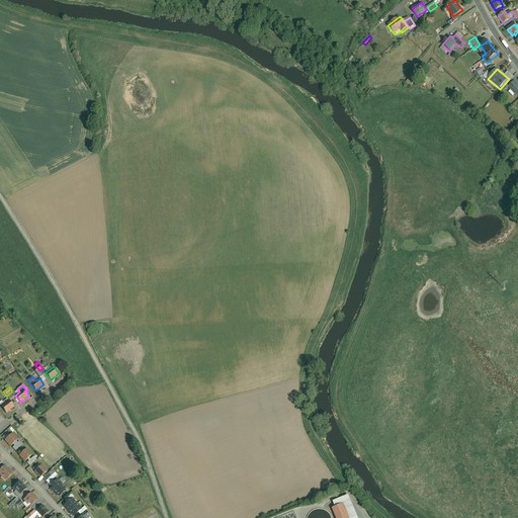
[(0,407),(6,414),(14,407),(8,400),(0,407)]
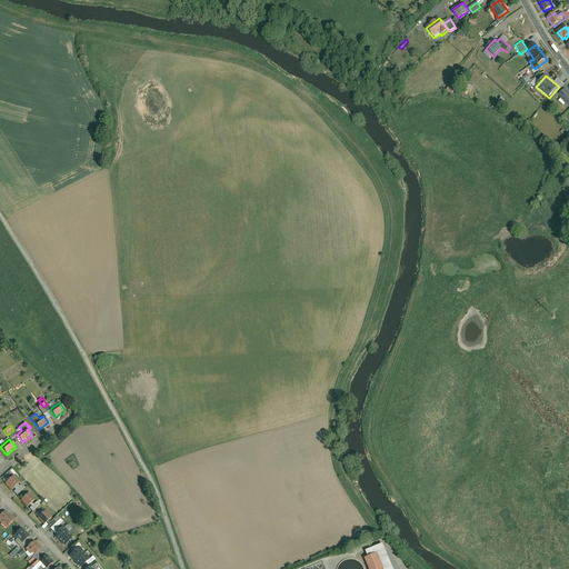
[(5,485),(11,491),(13,488),(16,487),(19,483),(12,477),(5,485)]
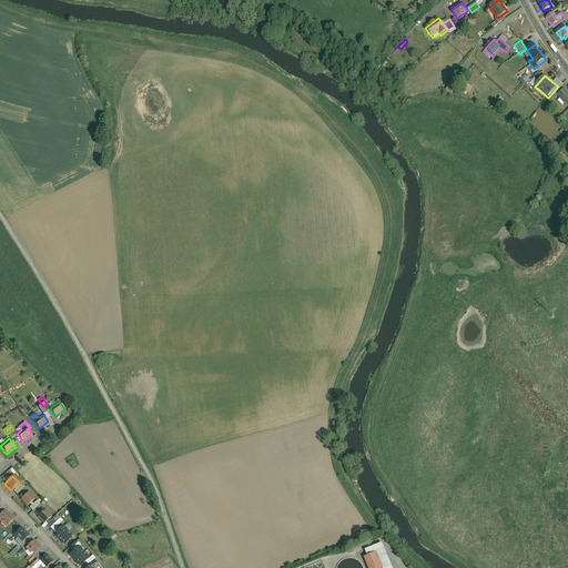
[(17,487),(16,486),(13,487),(16,489),(13,492),(17,495),(24,487),(21,484),(17,487)]
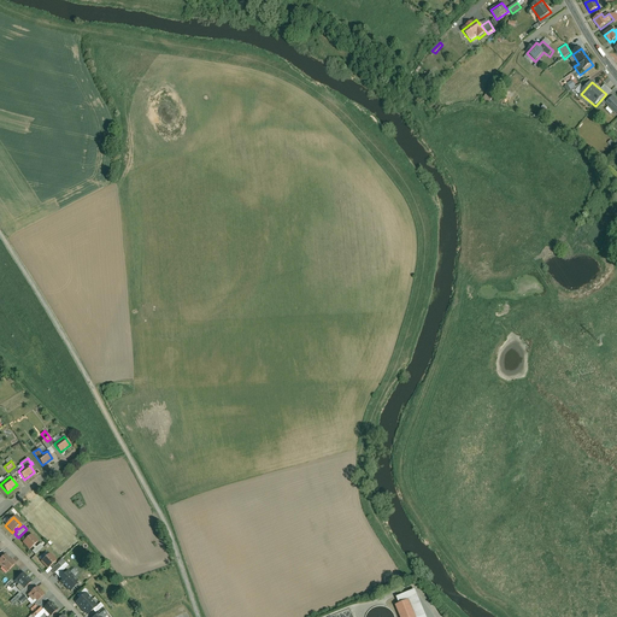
[(30,535),(22,542),(29,550),(33,547),(34,545),(37,542),(30,535)]
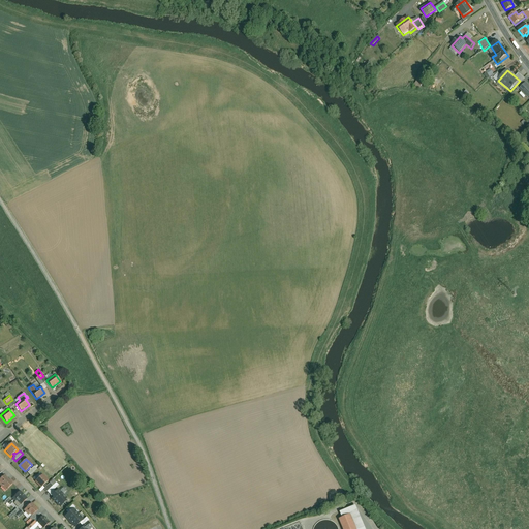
[(29,467),(28,469),(29,471),(27,472),(30,476),(37,469),(34,467),(31,469),(29,467)]
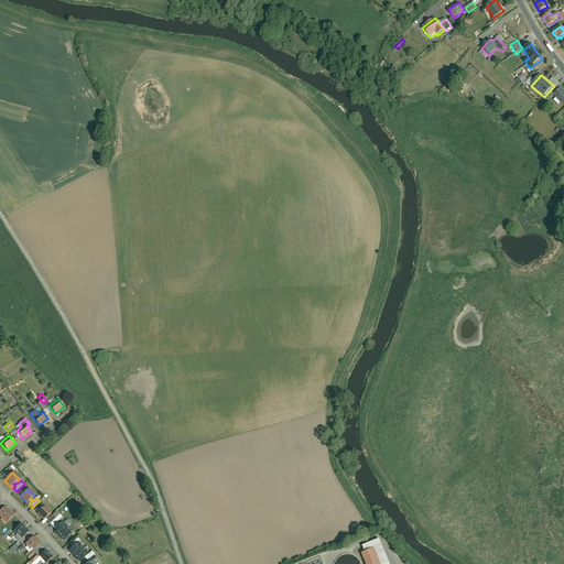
[(13,516),(4,507),(0,511),(0,519),(6,524),(13,516)]
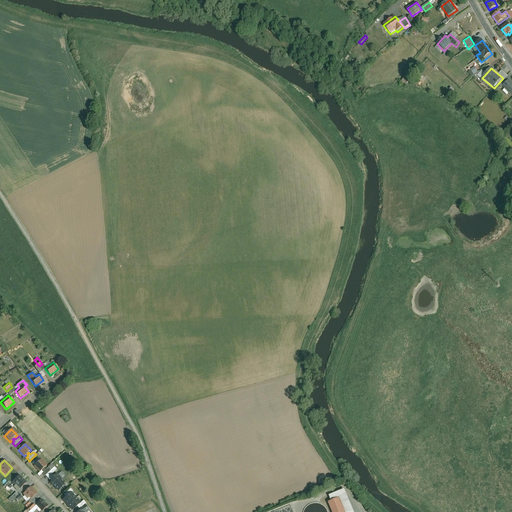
[(41,460),(34,466),(40,472),(42,470),(43,469),(47,465),(41,460)]
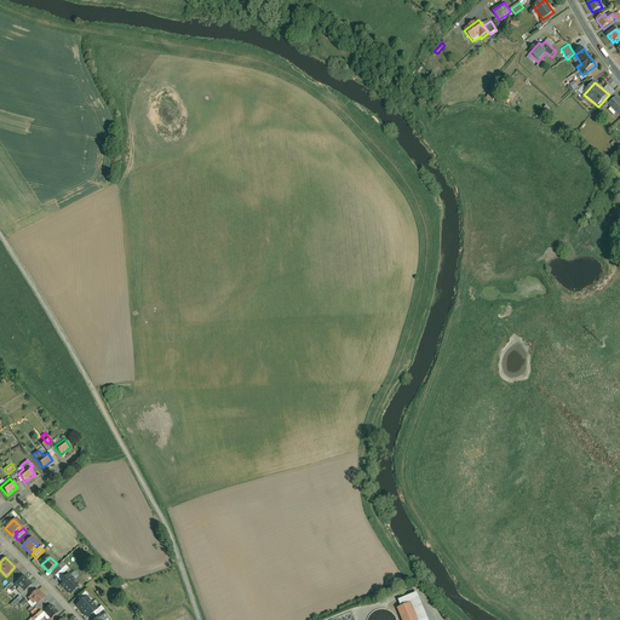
[(55,569),(52,568),(51,569),(53,570),(51,573),(53,577),(55,577),(62,569),(58,566),(55,569)]
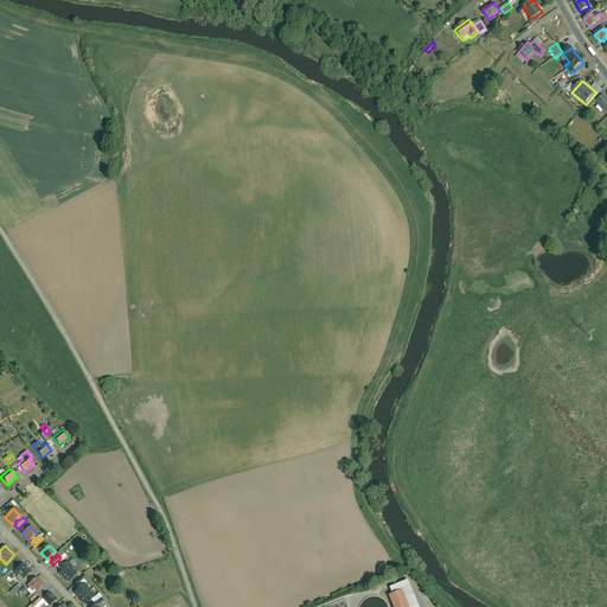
[(59,569),(64,564),(62,562),(68,556),(64,554),(61,557),(53,564),(59,569)]
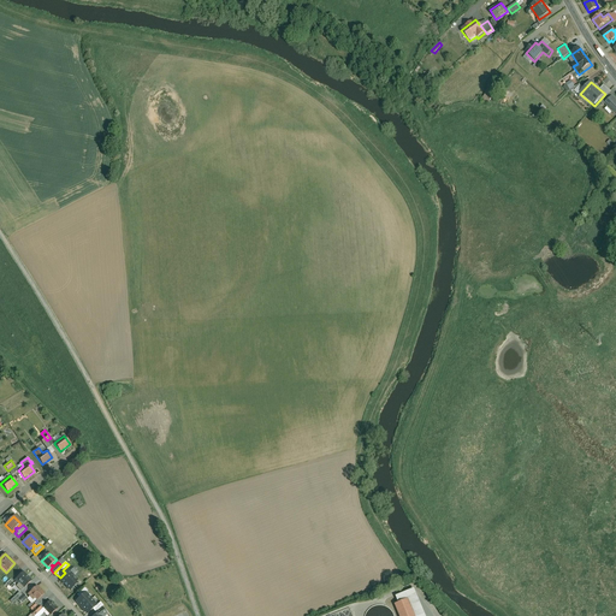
[(60,581),(70,591),(78,584),(72,578),(75,576),(69,570),(65,573),(60,578),(63,579),(60,581)]
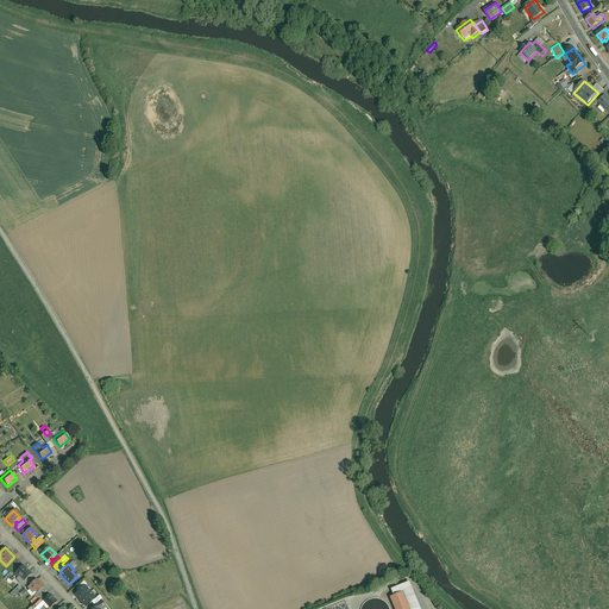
[(14,575),(23,583),(30,576),(22,566),(14,575)]
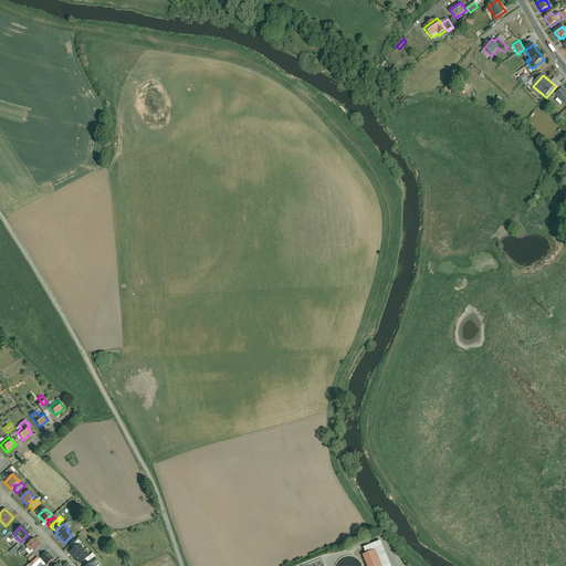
[(41,545),(33,537),(24,546),(30,552),(32,549),(34,552),(41,545)]
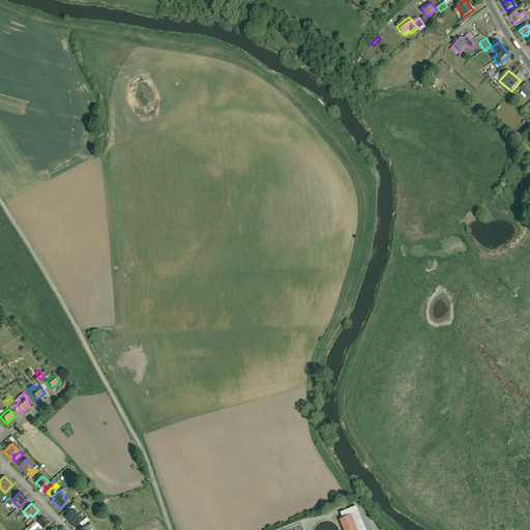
[(65,512),(68,514),(74,509),(75,508),(72,506),(65,512)]
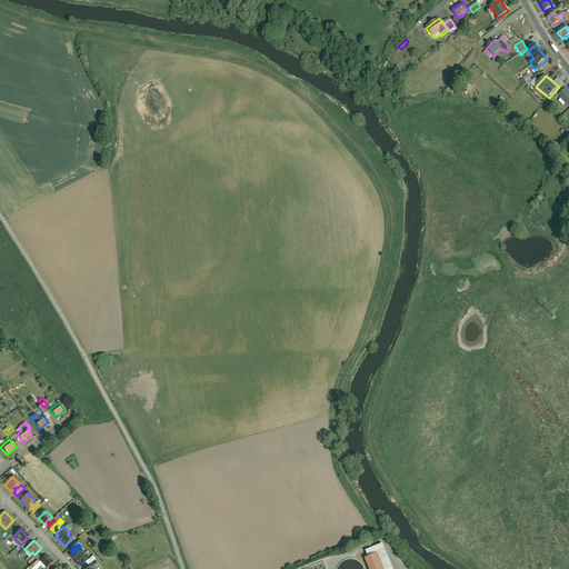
[(73,552),(70,556),(80,567),(86,562),(90,559),(79,547),(73,552)]
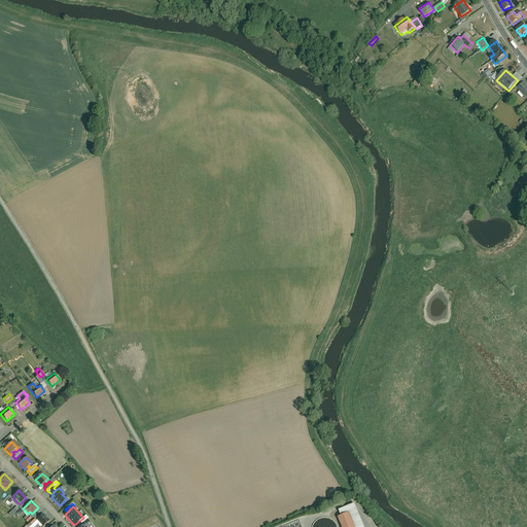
[(339,518),(342,526),(355,526),(350,513),(339,518)]
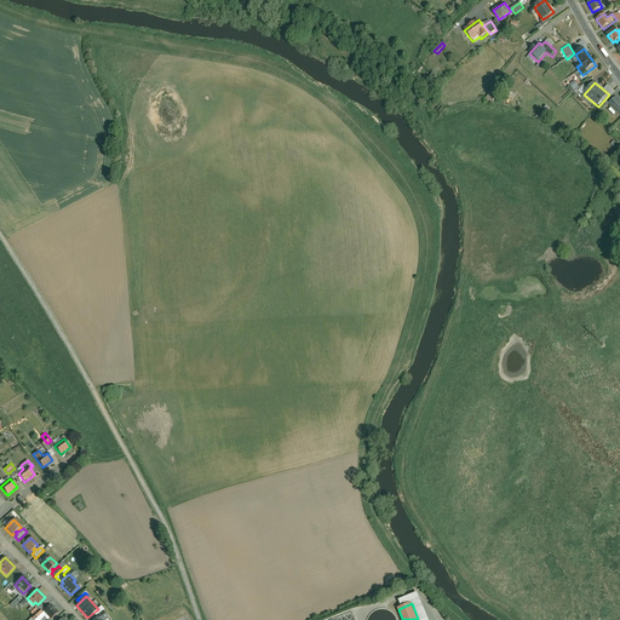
[(51,619),(58,613),(50,604),(42,612),(51,619)]
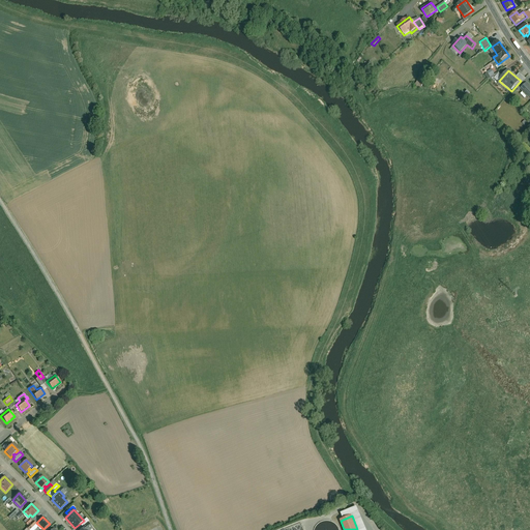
[(84,521),(80,524),(82,527),(88,523),(89,522),(86,518),(84,521)]
